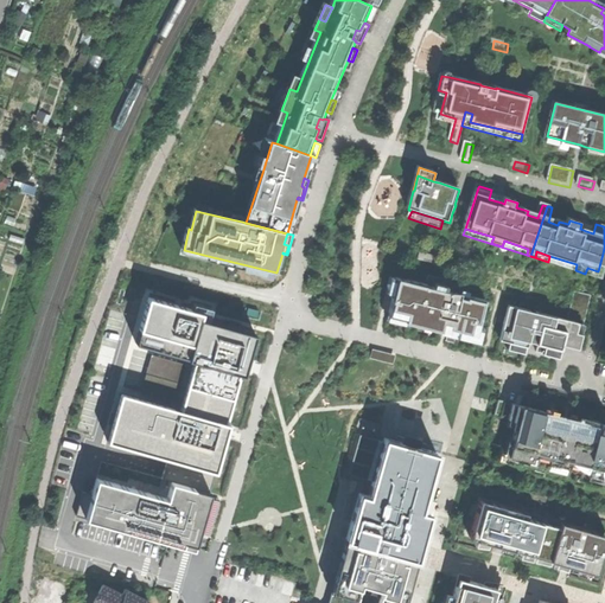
[(604,254),(603,254),(598,271),(587,268),(585,274),(575,270),(577,264),(565,261),(562,267),(603,280),(604,274),(604,254)]
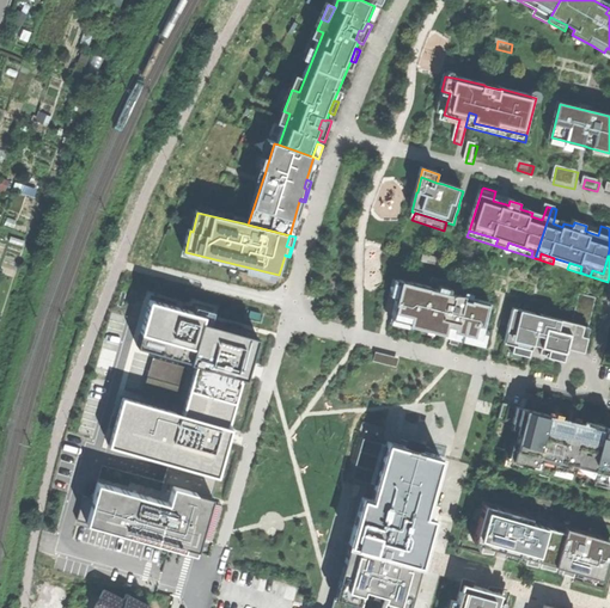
[(439,260),(425,257),(424,264),(438,268),(439,260)]
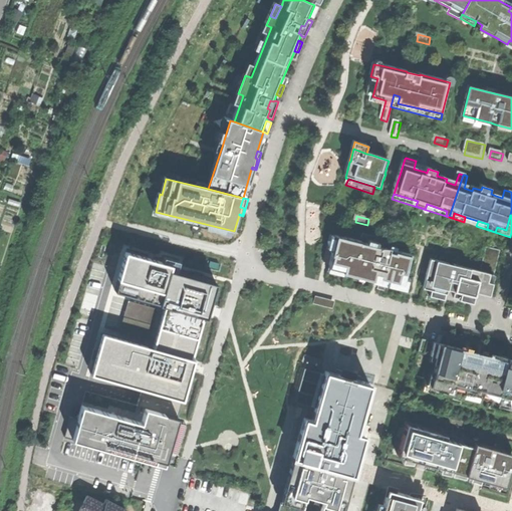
[(391,283),(405,286),(407,279),(413,256),(407,255),(391,251),(392,250),(382,248),(382,249),(376,247),(378,238),(363,236),(361,244),(337,238),(336,238),(331,237),(328,250),(328,251),(328,252),(329,250),(334,251),(330,268),(345,272),(344,274),(347,274),(362,278),(362,276),(373,279),(376,279),(376,277),(381,279),(381,280),(378,291),(386,292),(386,293),(387,292),(386,291),(387,288),(390,288),(391,283)]
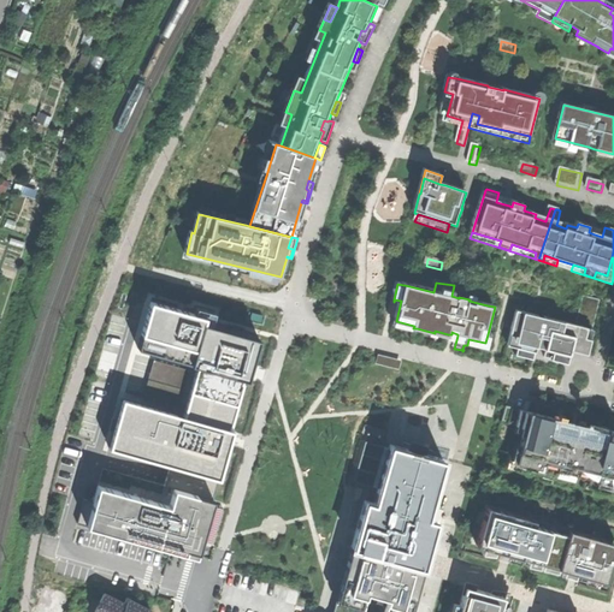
[(585,298),(578,327),(579,328),(596,332),(602,303),(585,298)]
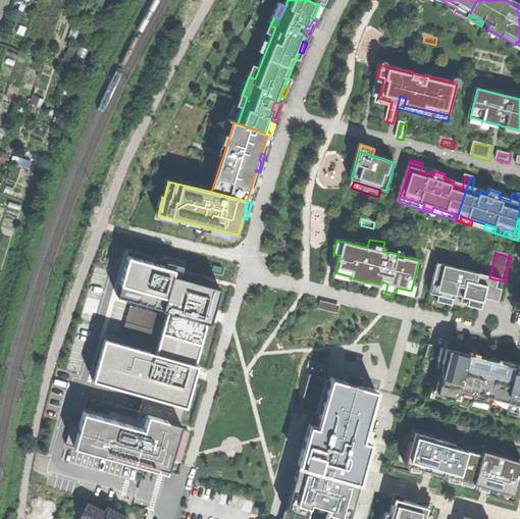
[(130,258),(118,299),(163,311),(169,313),(211,324),(215,311),(221,290),(174,276),(175,271),(163,267),(130,258)]
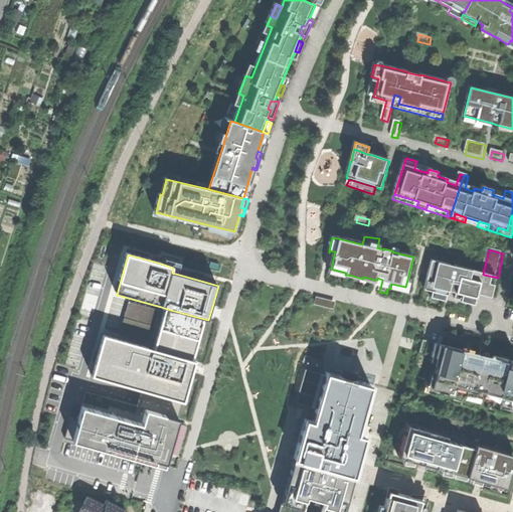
[(447,302),(448,296),(449,297),(450,293),(451,289),(458,291),(457,294),(458,295),(456,301),(475,305),(478,295),(481,284),(494,287),(491,298),(492,299),(495,286),(482,283),(484,275),(483,274),(463,269),(462,275),(458,274),(459,268),(433,262),(425,291),(434,293),(433,299),(447,302)]
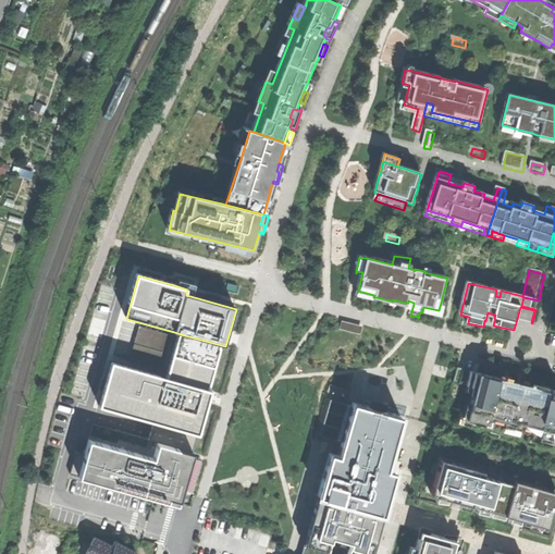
[(539,300),(523,297),(521,306),(535,309),(537,309),(539,300)]
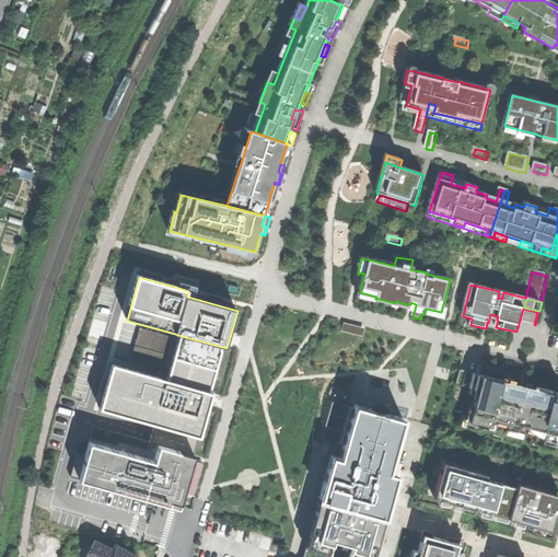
[(448,305),(443,304),(441,312),(426,309),(425,314),(444,320),(448,305)]
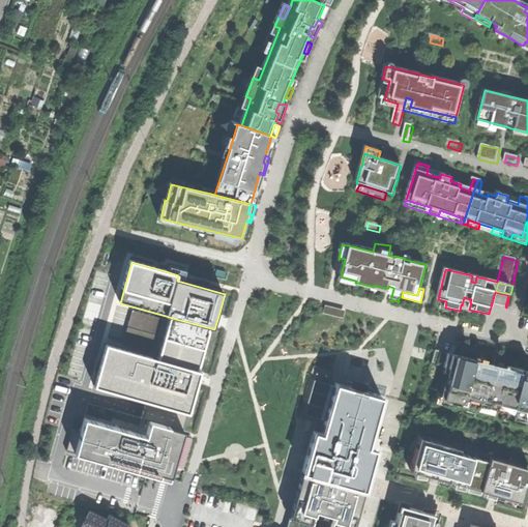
[(492,303),(505,306),(508,295),(495,292),(492,303)]
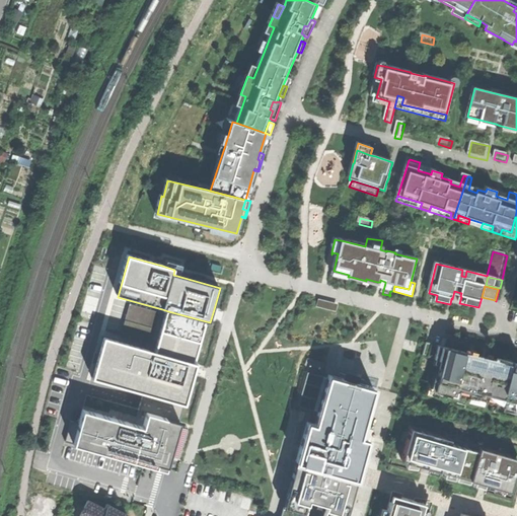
[(320,301),(318,309),(338,314),(340,306),(320,301)]
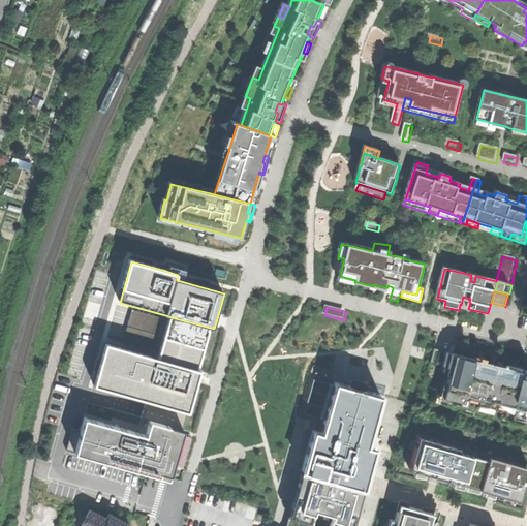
[(129,329),(160,337),(164,320),(133,312),(129,329)]
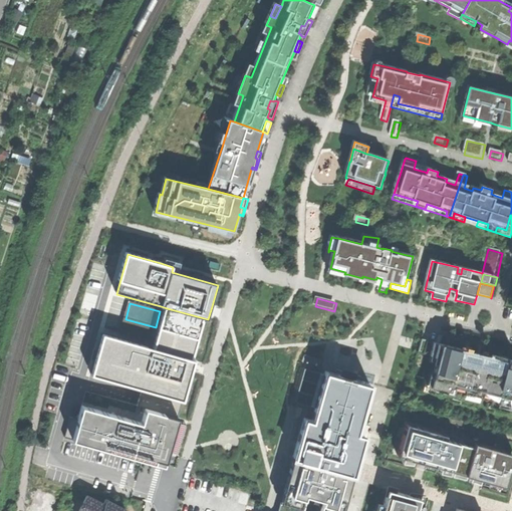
[(161,328),(202,340),(208,319),(167,308),(161,328)]
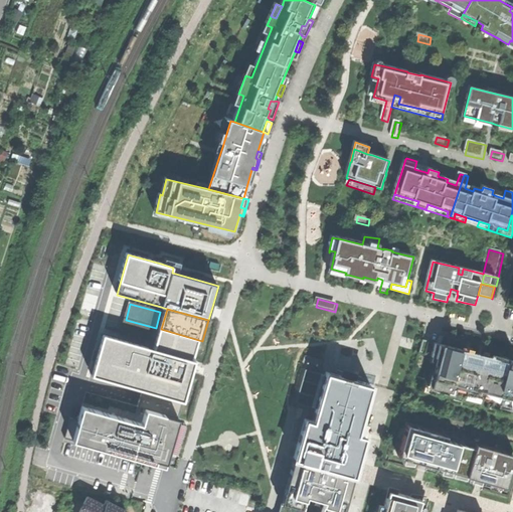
[(156,328),(126,320),(121,335),(152,344),(156,328)]
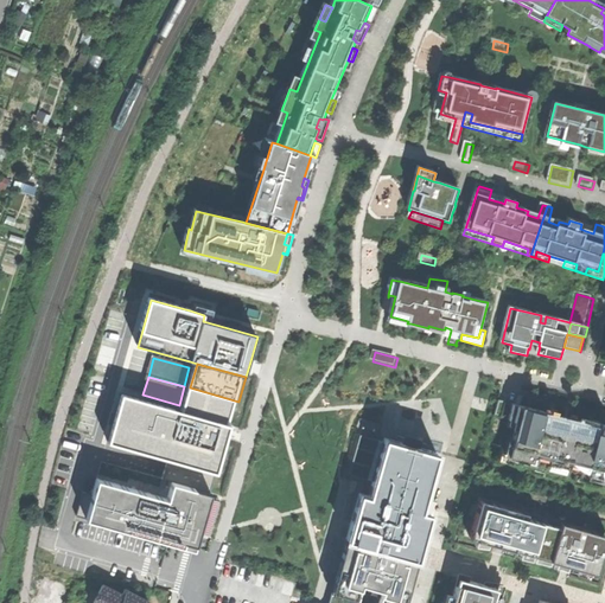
[(123,396),(109,444),(170,461),(218,474),(224,454),(228,442),(221,441),(224,427),(231,429),(239,402),(190,387),(183,412),(123,396)]
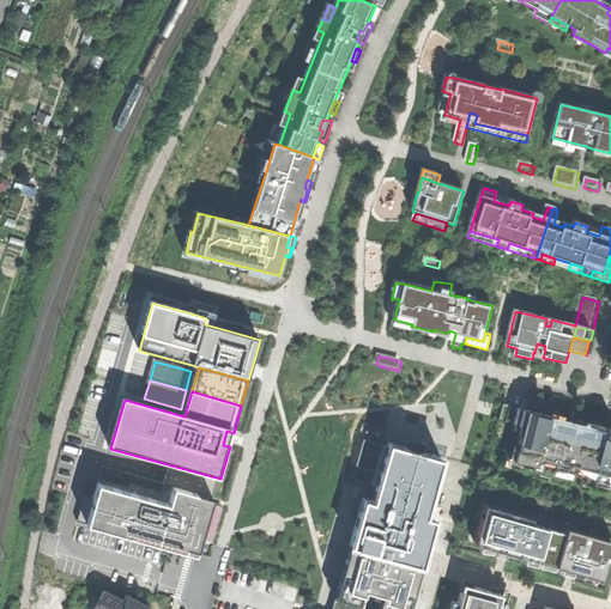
[(566,421),(504,407),(503,413),(527,419),(525,426),(608,446),(610,438),(610,433),(596,430),(593,439),(563,432),(566,421)]
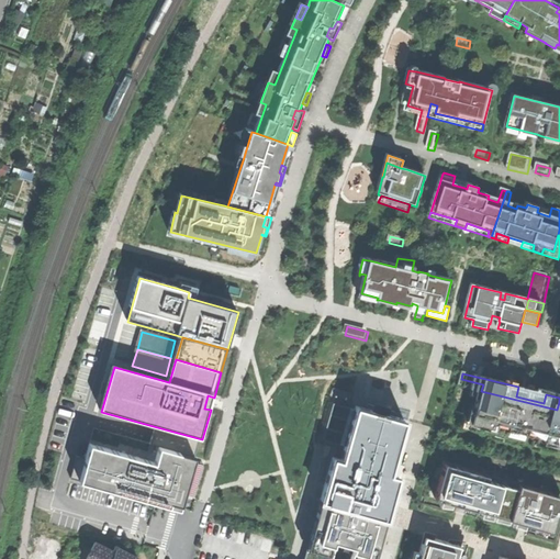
[(459,387),(481,392),(481,391),(483,384),(461,379),(459,387)]
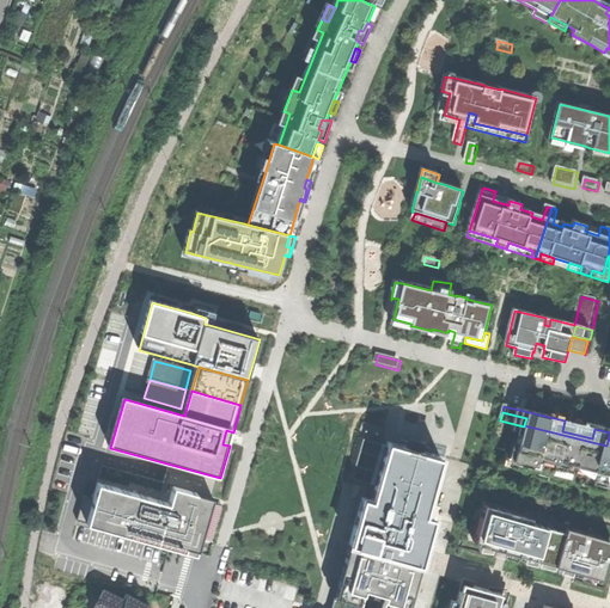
[(595,429),(565,421),(562,431),(592,438),(595,429)]
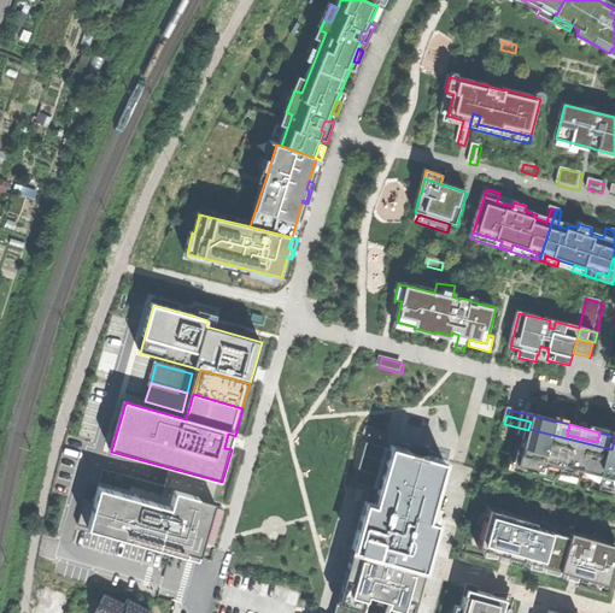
[(519,465),(614,489),(614,441),(611,449),(528,429),(528,430),(519,465)]
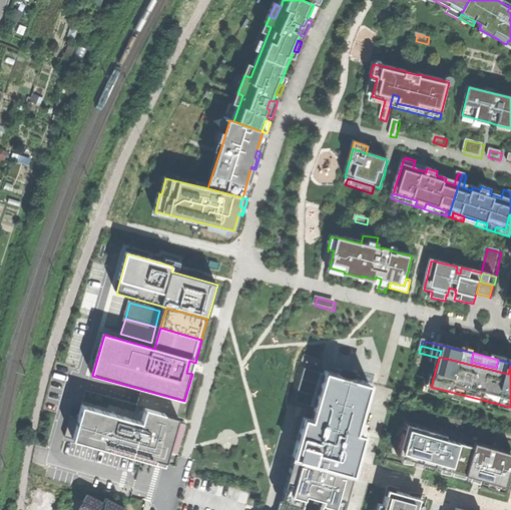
[(192,374),(195,363),(189,361),(186,373),(192,374)]
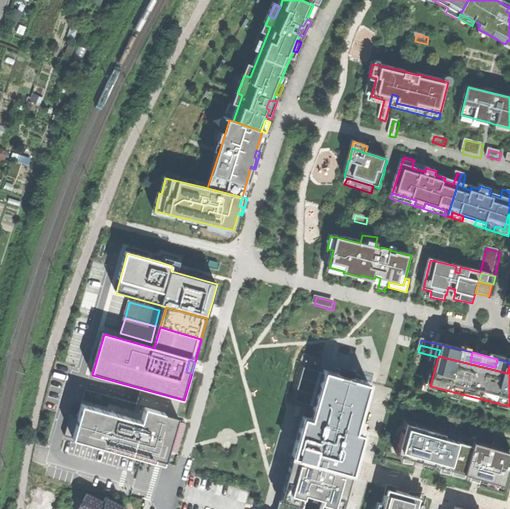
[(311,407),(316,408),(325,375),(320,374),(305,369),(295,403),(311,407)]
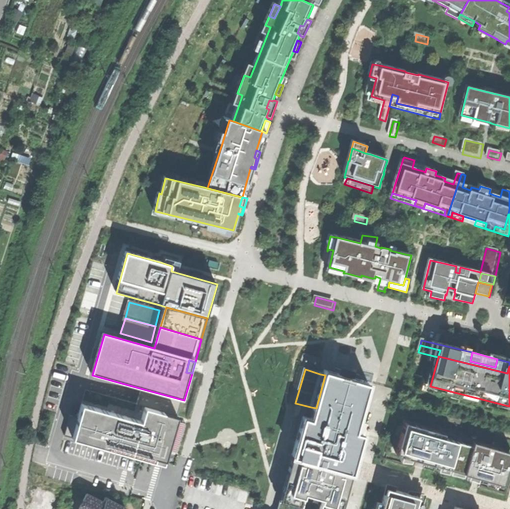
[(294,458),(352,474),(355,461),(356,461),(360,446),(363,435),(356,433),(369,385),(326,373),(325,375),(316,408),(314,415),(312,421),(305,418),(294,458)]
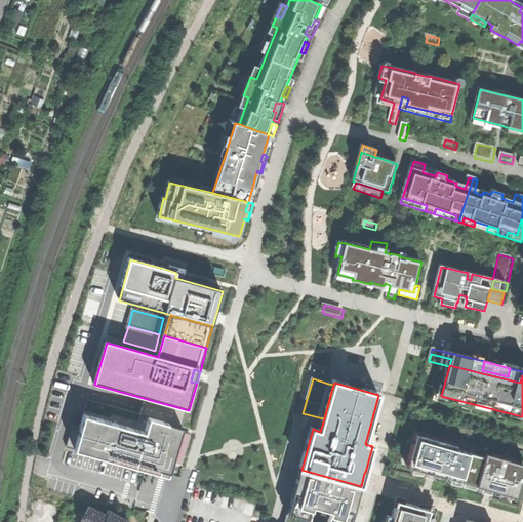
[(150,418),(184,428),(189,410),(147,399),(143,416),(150,418)]
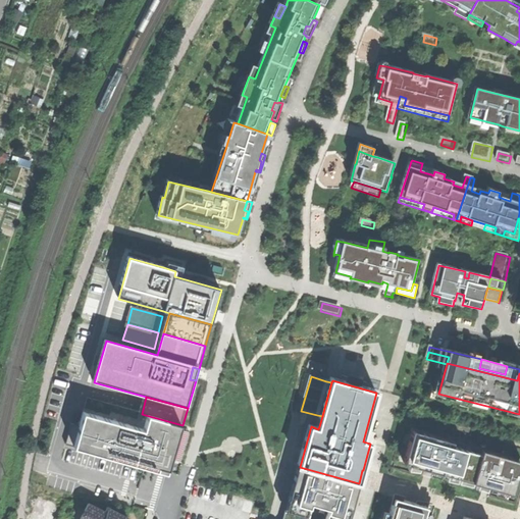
[(71,430),(67,447),(143,468),(159,472),(169,475),(172,461),(183,425),(149,416),(142,414),(141,415),(149,417),(145,431),(85,415),(81,428),(80,432),(71,430)]
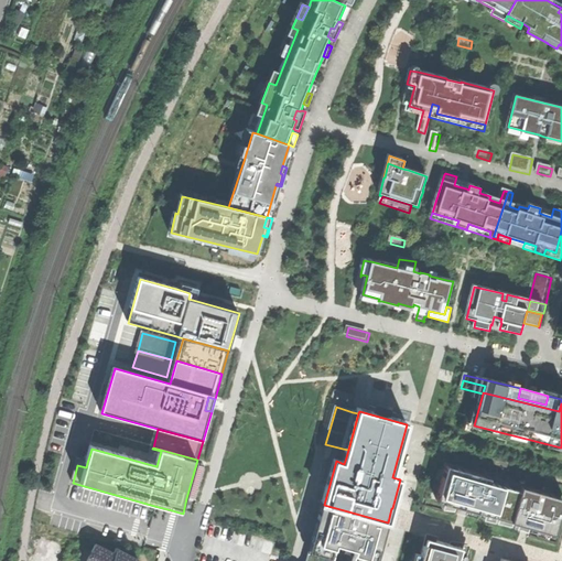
[(561,504),(553,502),(554,497),(535,492),(481,476),(478,475),(447,466),(438,503),(458,508),(462,508),(463,504),(469,506),(468,510),(525,527),(526,521),(533,524),(531,529),(555,536),(561,514),(561,504)]
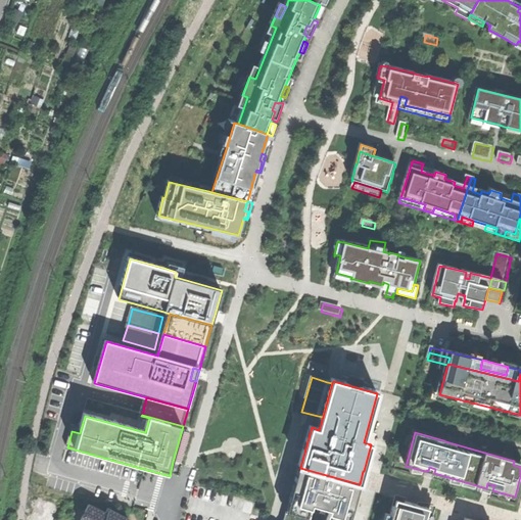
[(176,463),(173,462),(170,476),(143,469),(142,472),(147,473),(172,480),(176,463)]
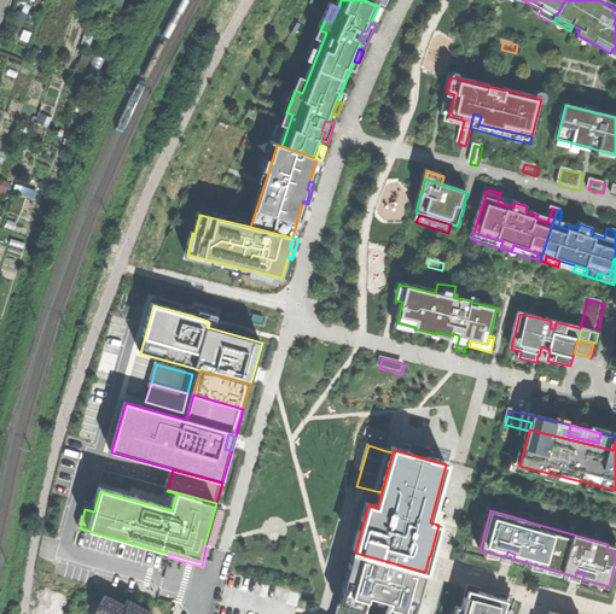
[(413,613),(426,573),(355,553),(355,554),(359,555),(350,584),(346,583),(336,613),(413,613)]
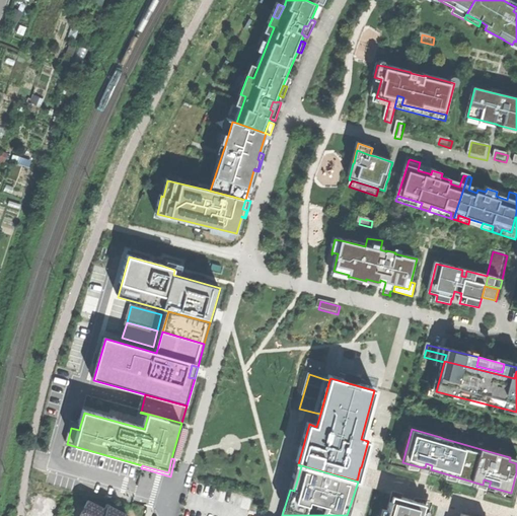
[(297,465),(290,490),(294,491),(301,466),(298,465),(297,465)]
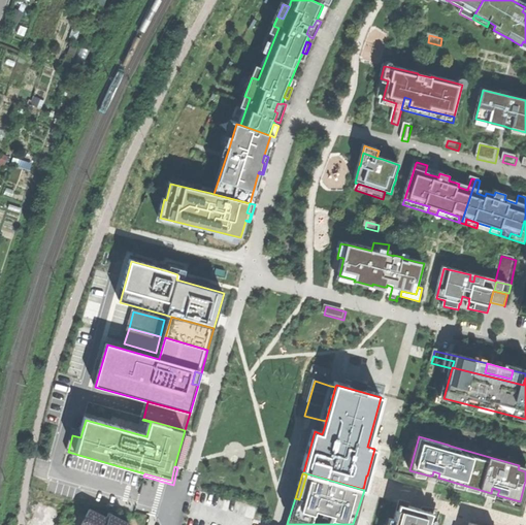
[(430,524),(433,514),(399,505),(395,521),(394,524),(430,524)]
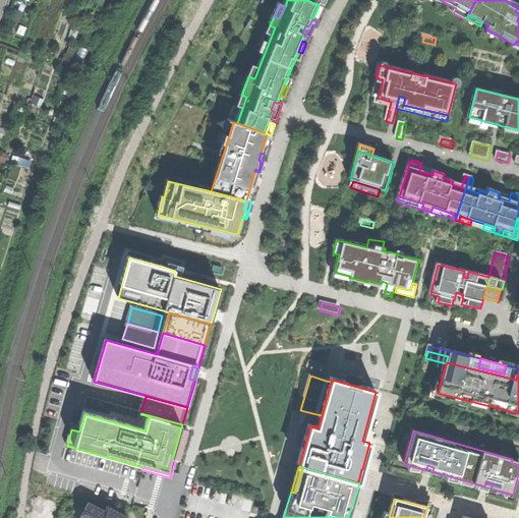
[(123,517),(110,510),(107,515),(91,506),(83,517),(123,517)]
